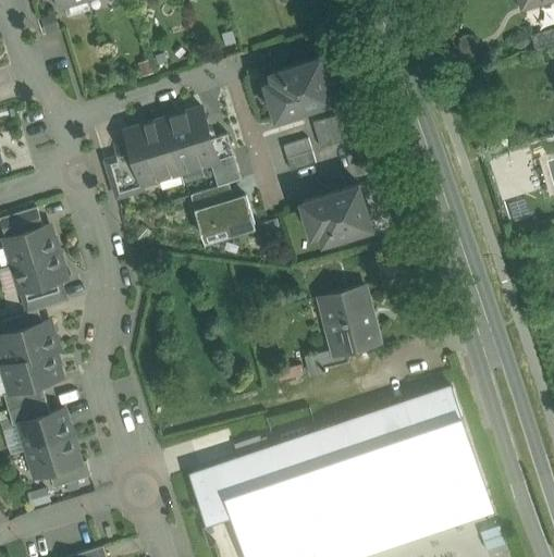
[(553,26),(542,31),(545,45),(553,41),(553,26)]
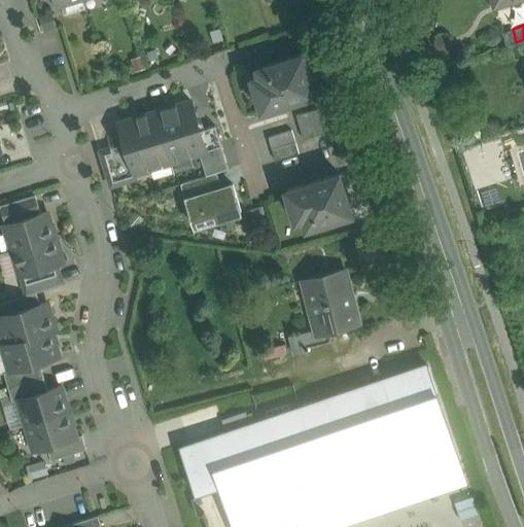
[(513,29),(501,32),(504,46),(516,42),(513,29)]
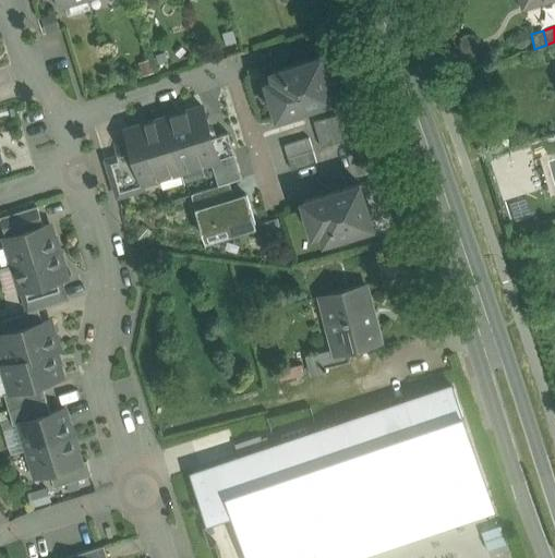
[(317,57),(269,72),(277,95),(269,102),(275,117),(330,99),(317,57)]
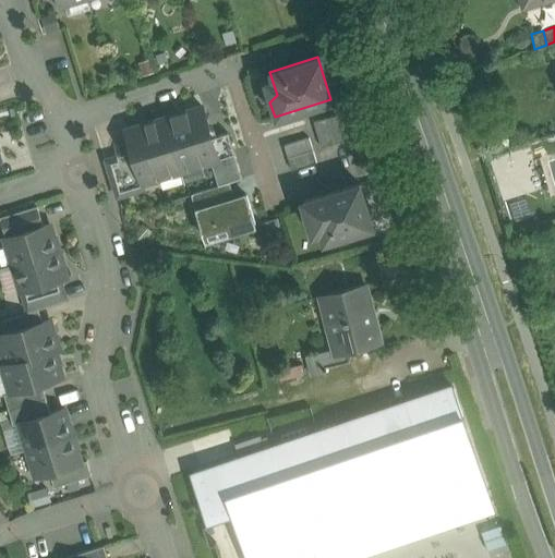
[(200,107),(161,119),(177,171),(208,161),(216,159),(209,137),(200,107)]
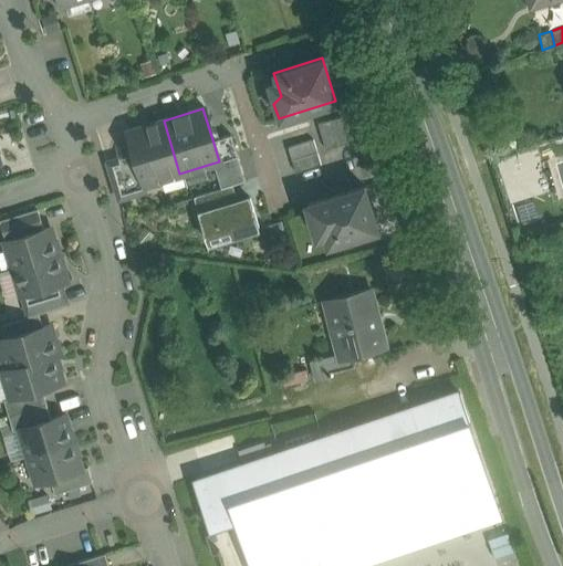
[(341,116),(327,119),(335,145),(348,142),(341,116)]
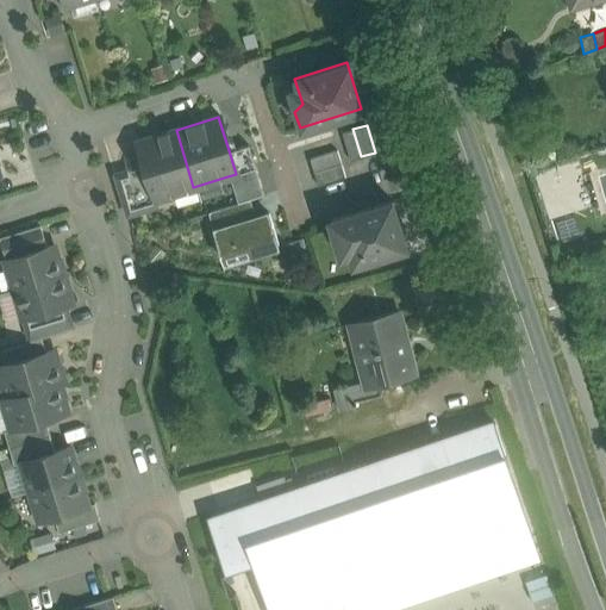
[(361,156),(353,129),(339,134),(348,161),(361,156)]
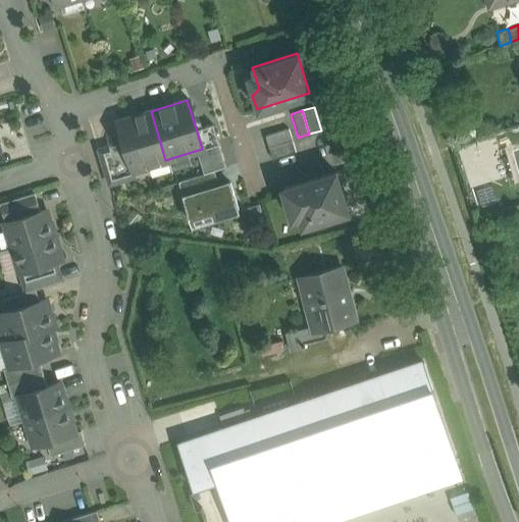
[(151,111),(115,121),(121,142),(131,170),(132,170),(165,160),(151,111)]
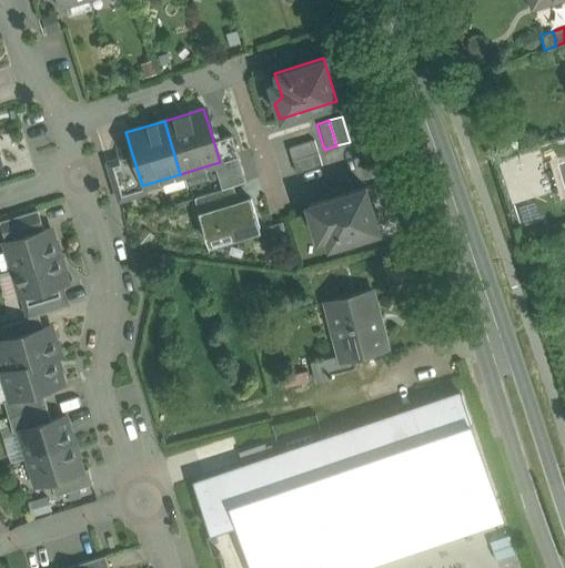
[(229,135),(213,140),(220,162),(212,164),(220,189),(230,185),(243,182),(229,135)]
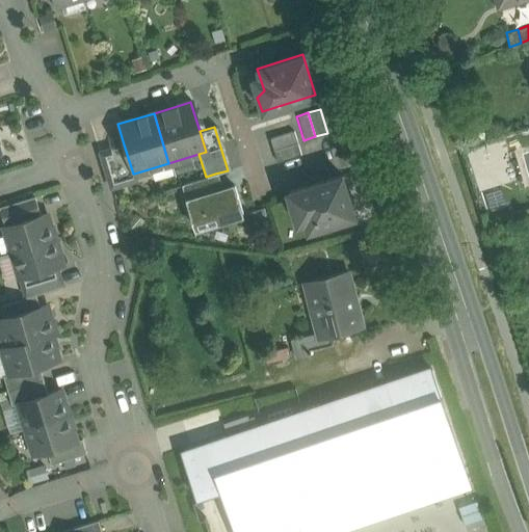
[(292,131),(268,138),(271,150),(295,142),(292,131)]
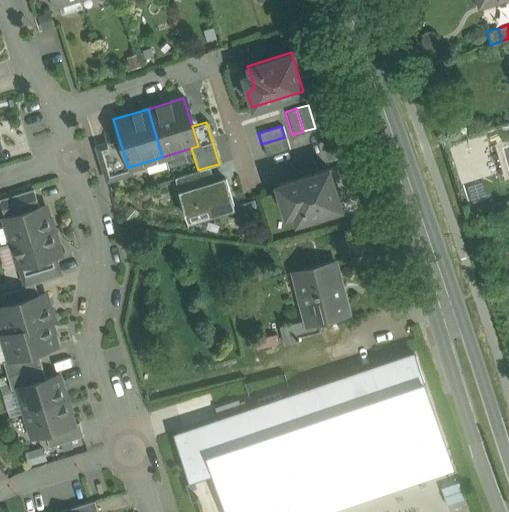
[(284,137),(261,144),(265,156),(288,149),(284,137)]
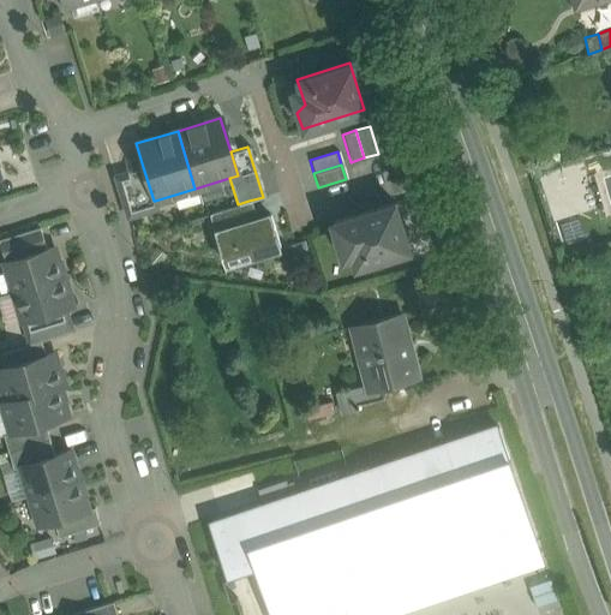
[(143,167),(113,175),(126,218),(157,208),(155,201),(154,201),(143,167)]
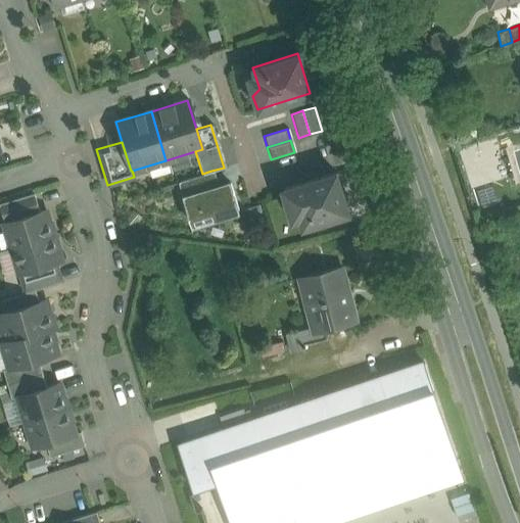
[(202,175),(177,182),(182,197),(217,186),(211,171),(202,174),(202,175)]
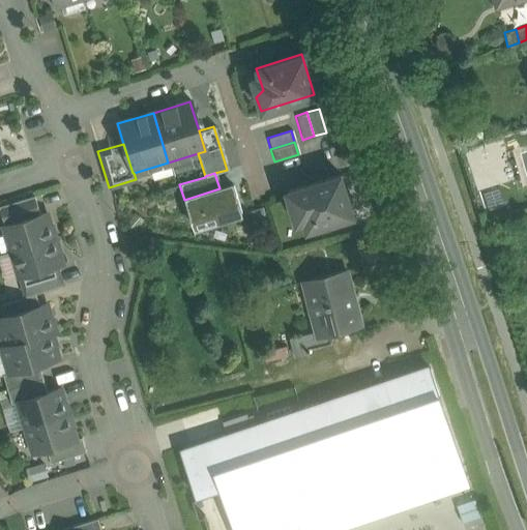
[(339,174),(285,190),(289,204),(298,207),(305,229),(351,214),(339,174)]
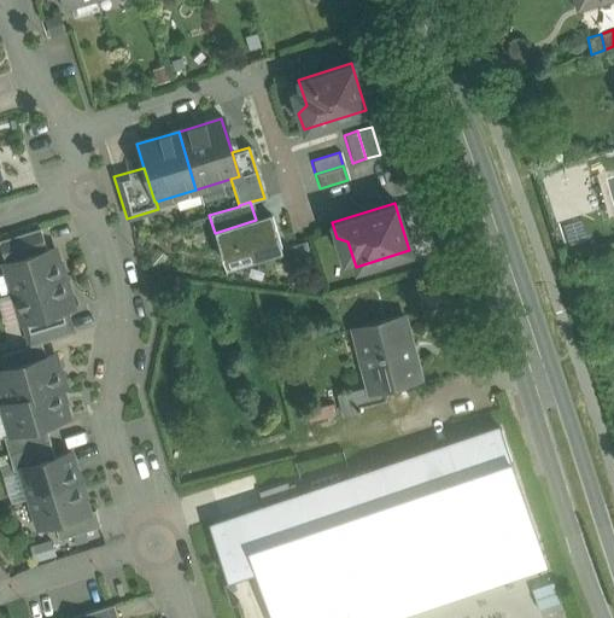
[(256,220),(215,233),(224,264),(280,248),(270,216),(256,220)]
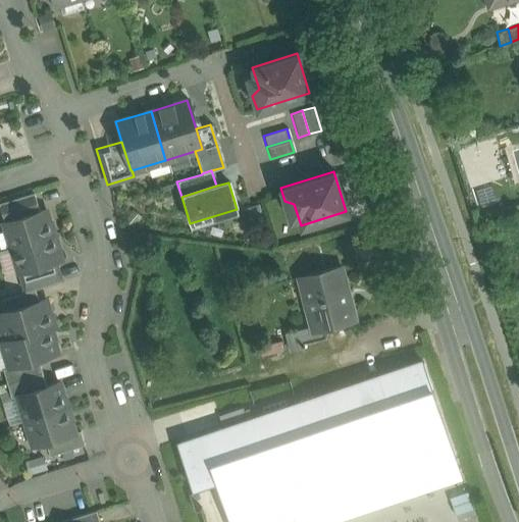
[(32,193),(0,202),(0,214),(2,222),(38,211),(32,193)]
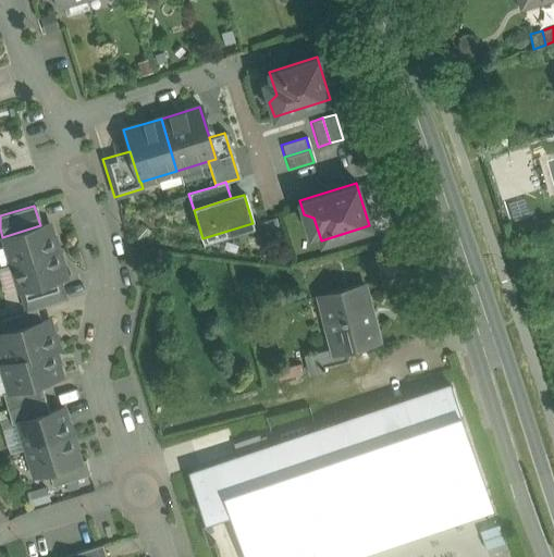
[(277,217),(259,221),(261,233),(279,230),(277,217)]
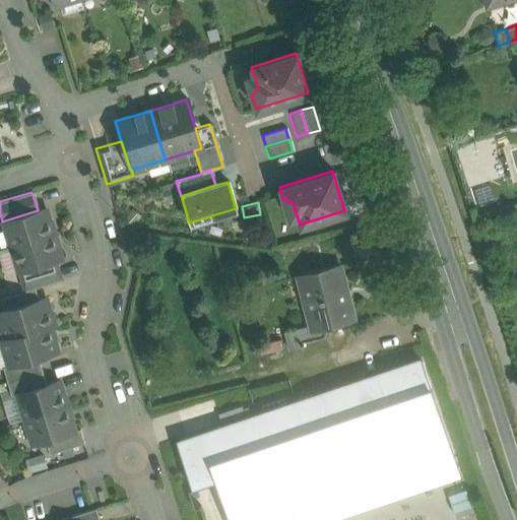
[(38,210),(2,221),(10,246),(50,234),(43,209),(38,210)]
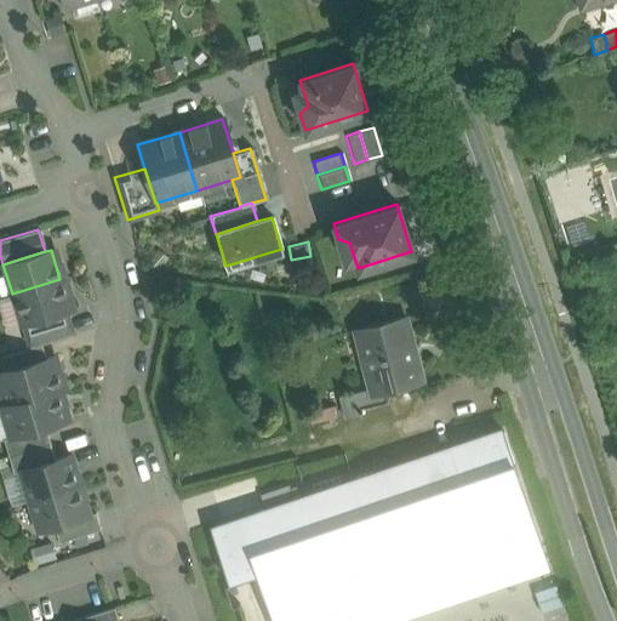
[(60,279),(12,294),(22,324),(63,312),(69,309),(60,279)]
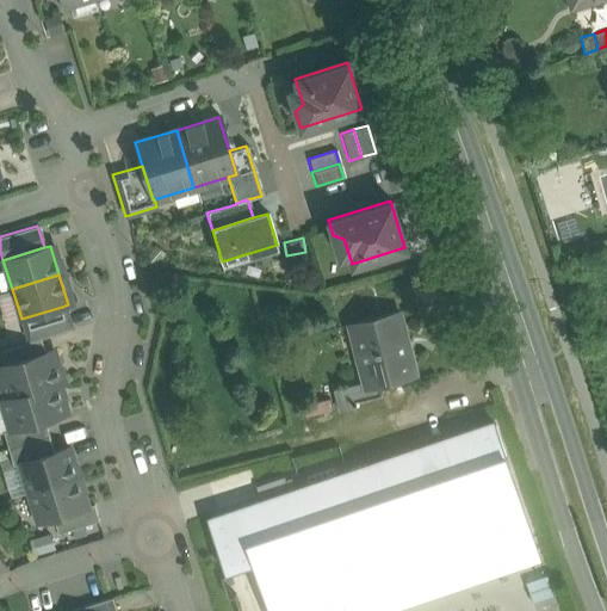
[(62,307),(22,319),(28,341),(39,339),(69,329),(62,307)]
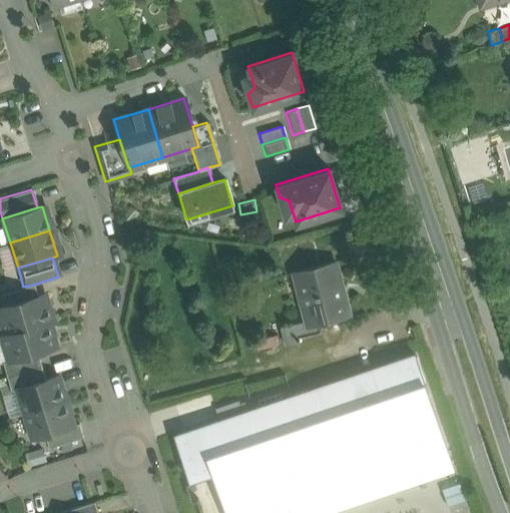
[(333,262),(293,273),(305,321),(306,326),(317,323),(347,315),(333,262)]
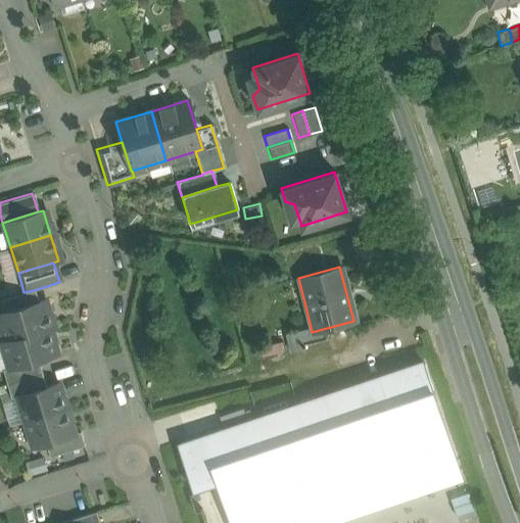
[(24,292),(0,299),(0,306),(2,313),(37,301),(34,290),(24,292)]
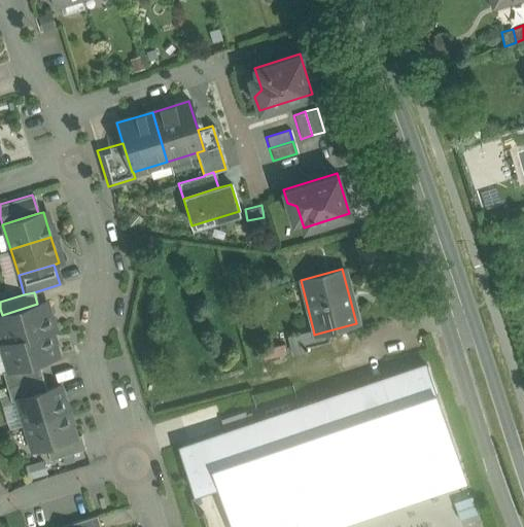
[(2,315),(0,315),(0,328),(4,343),(5,344),(47,330),(47,331),(51,330),(43,302),(37,304),(2,315)]
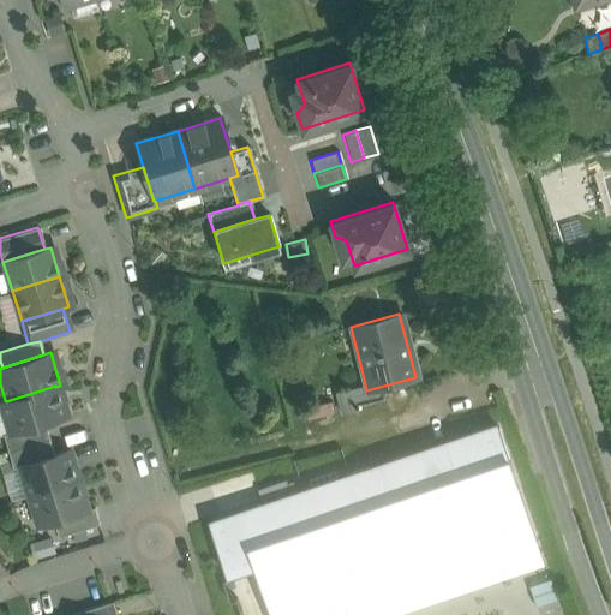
[(365,384),(334,392),(340,413),(357,410),(355,402),(382,396),(379,387),(366,390),(365,384)]
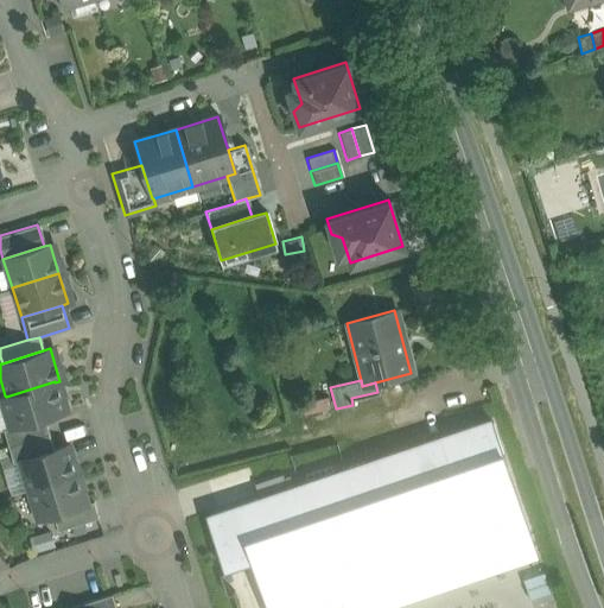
[(55,381),(6,397),(5,396),(0,398),(10,428),(42,418),(63,411),(55,382),(55,381)]
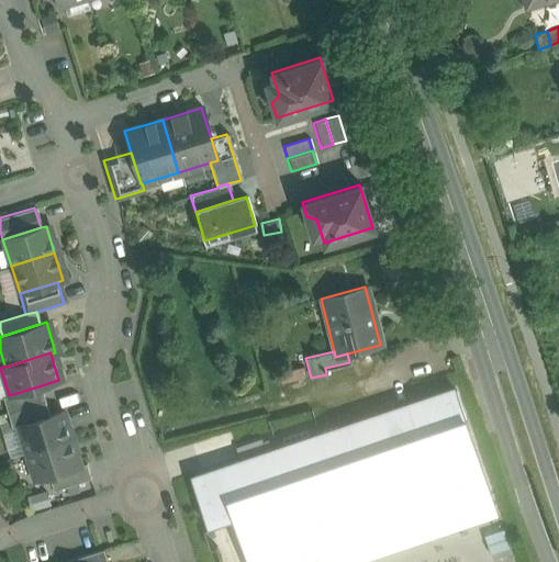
[(38,386),(9,395),(1,397),(6,413),(43,401),(38,386)]
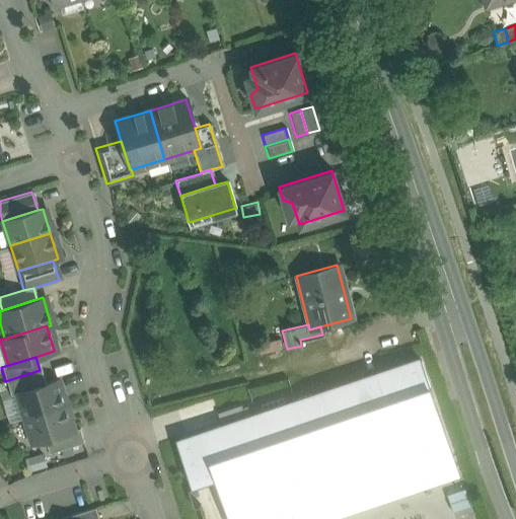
[(419,360),(175,442),(190,485),(214,476),(227,518),(264,518),(290,510),(292,518),(317,518),(456,472),(428,390),(429,389),(419,360)]
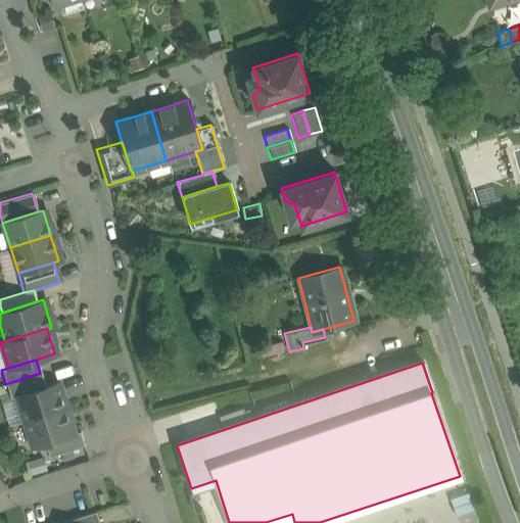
[(40,373),(5,384),(9,398),(16,396),(16,395),(44,386),(40,373)]
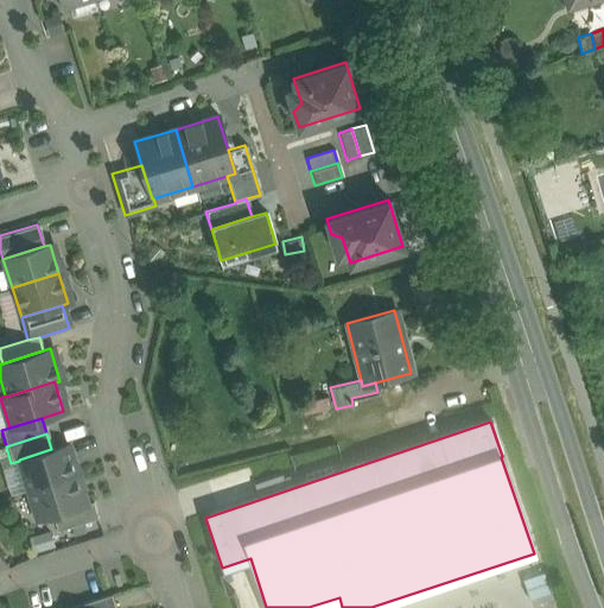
[(51,449),(19,460),(19,461),(29,489),(75,475),(65,445),(51,449)]
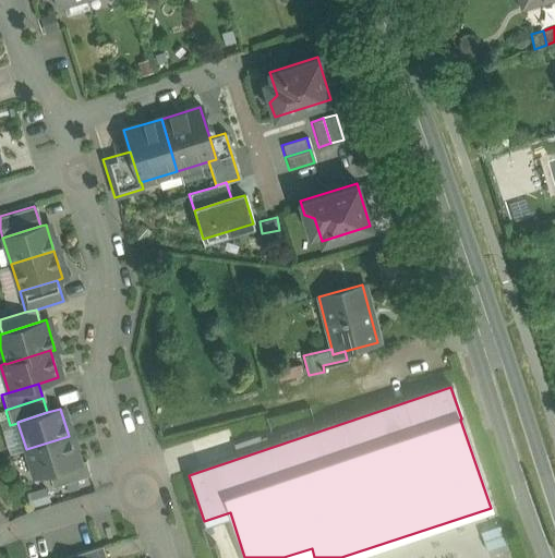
[(69,436),(26,449),(34,476),(47,472),(76,463),(76,462),(69,436)]
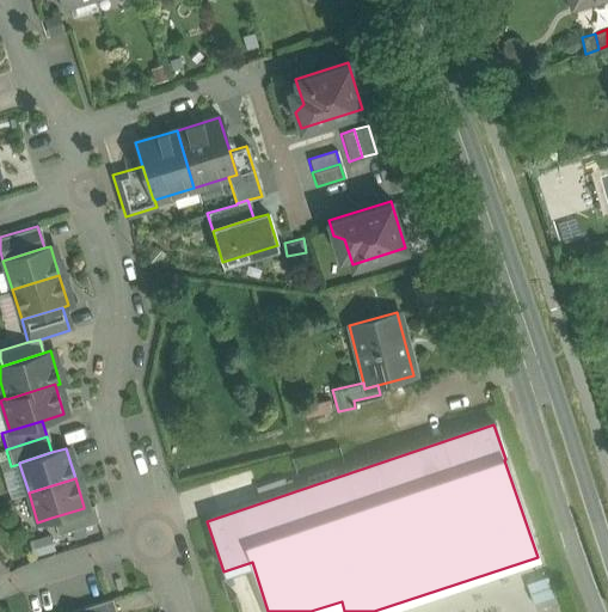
[(84,508),(51,518),(56,534),(97,521),(92,505),(84,507),(84,508)]
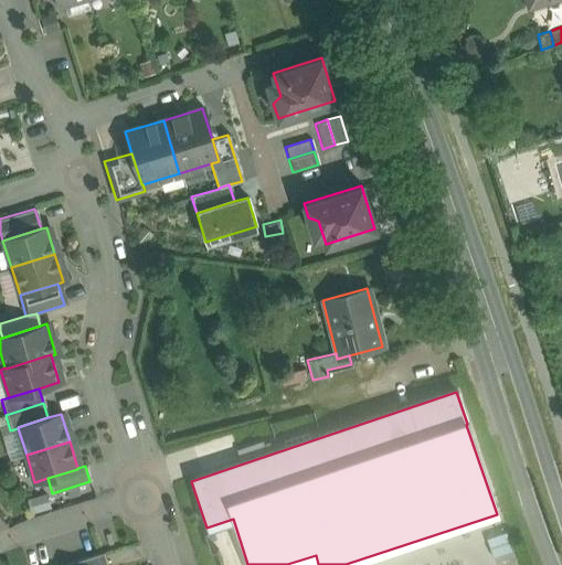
[(105,564),(102,553),(64,564),(105,564)]
